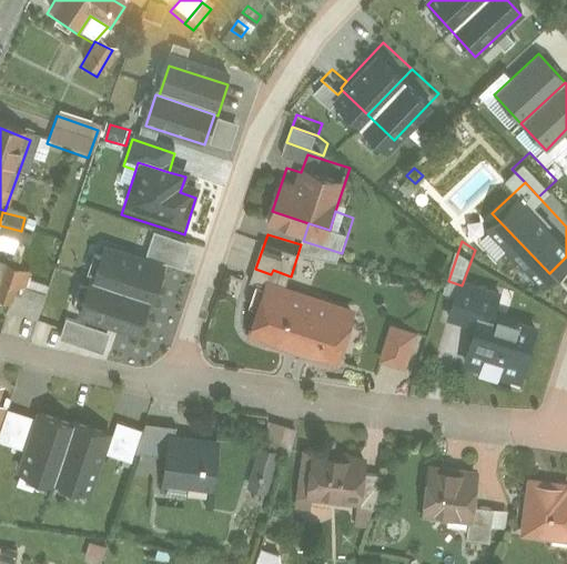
[(59,245),(49,242),(42,263),(51,267),(59,245)]
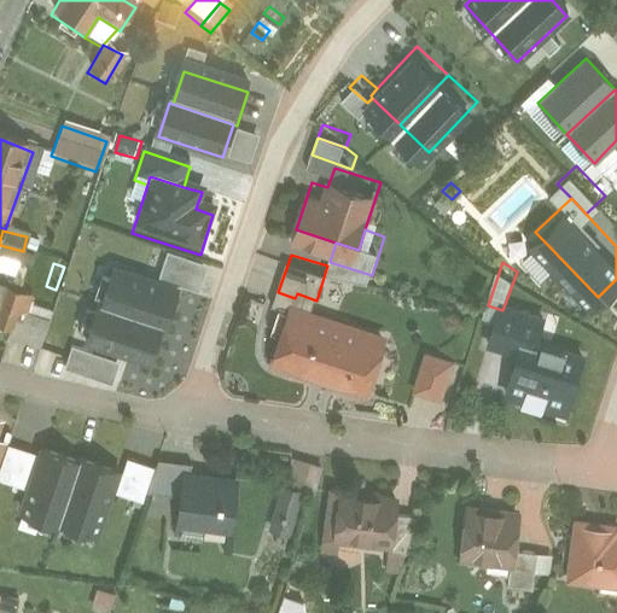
[(112,287),(102,321),(162,340),(166,343),(176,309),(112,287)]
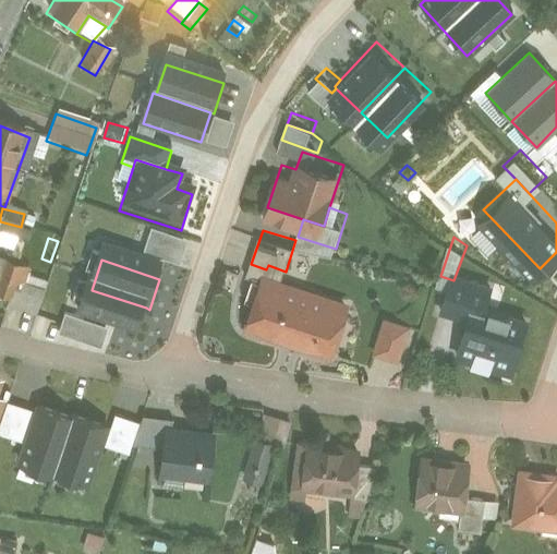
[(479,300),(495,306),(497,299),(501,301),(509,280),(460,263),(453,280),(447,300),(475,310),(479,300)]
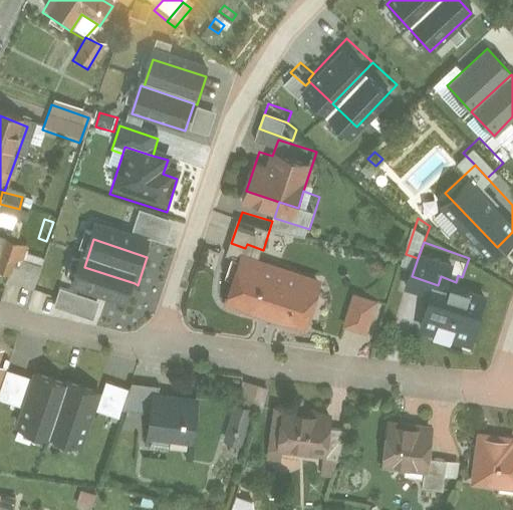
[(19,247),(5,243),(0,257),(0,273),(9,276),(19,247)]
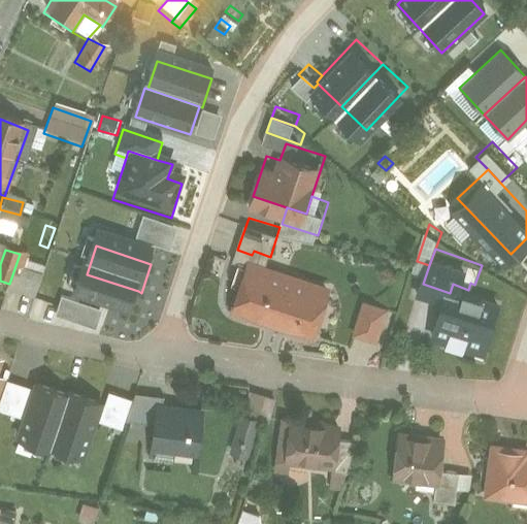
[(270,257),(254,251),(252,255),(238,298),(256,304),(255,308),(323,331),(339,279),(270,257)]
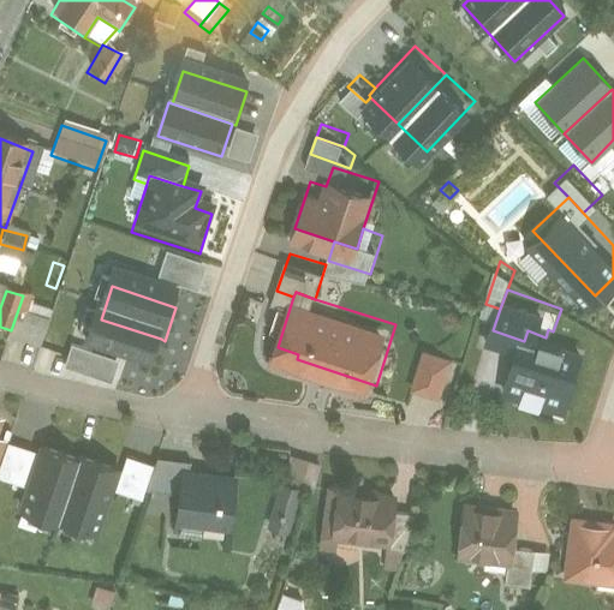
[(96,318),(85,351),(149,372),(161,339),(101,320),(96,318)]
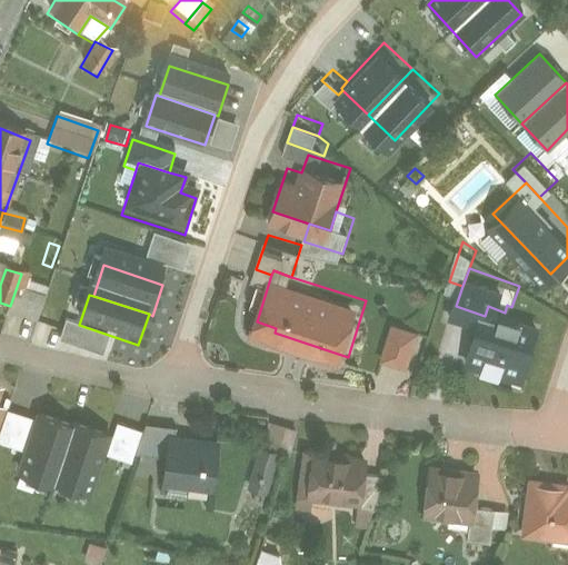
[(485,316),(470,354),(528,375),(546,327),(527,320),(530,314),(511,307),(507,305),(505,313),(488,306),(485,316)]
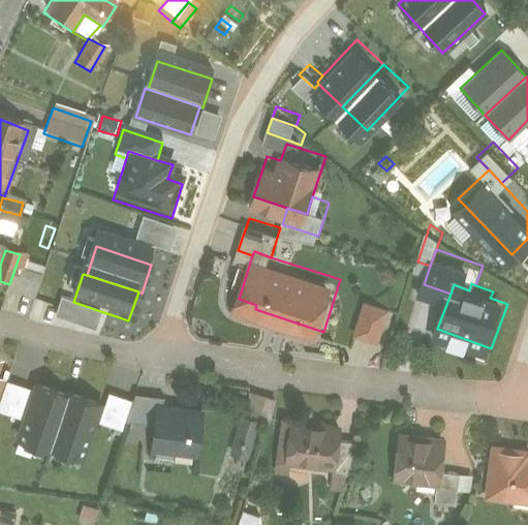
[(395,301),(369,291),(358,326),(383,335),(395,301)]
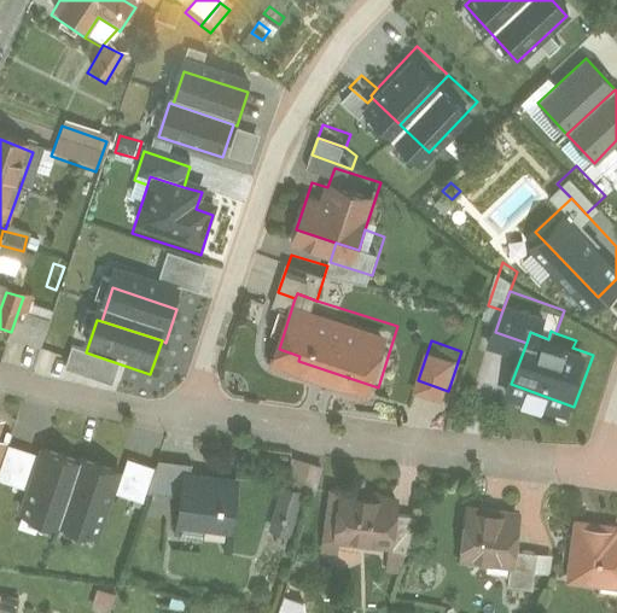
[(70,356),(63,378),(110,392),(116,371),(70,356)]
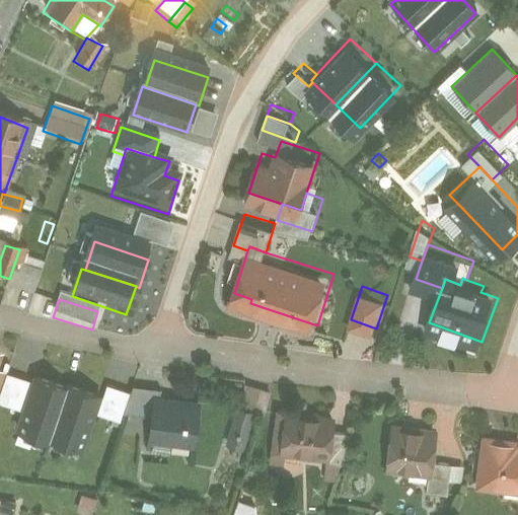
[(0,406),(22,414),(31,384),(7,375),(6,378),(0,394),(0,406)]
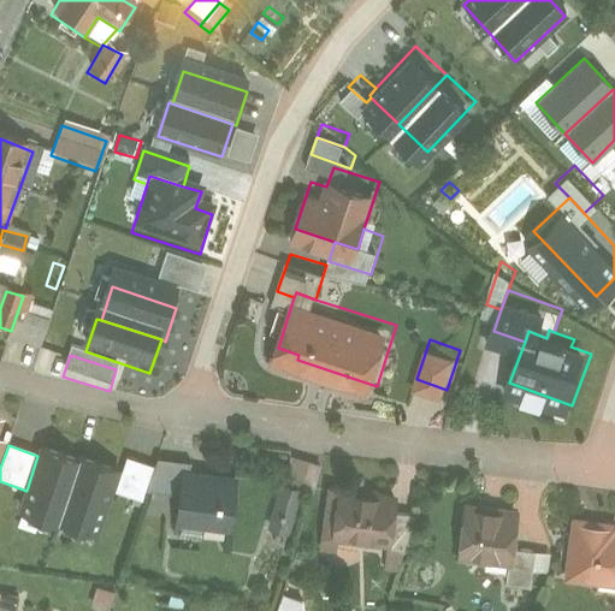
[(27,491),(19,512),(54,525),(55,521),(77,461),(40,450),(37,456),(27,491)]
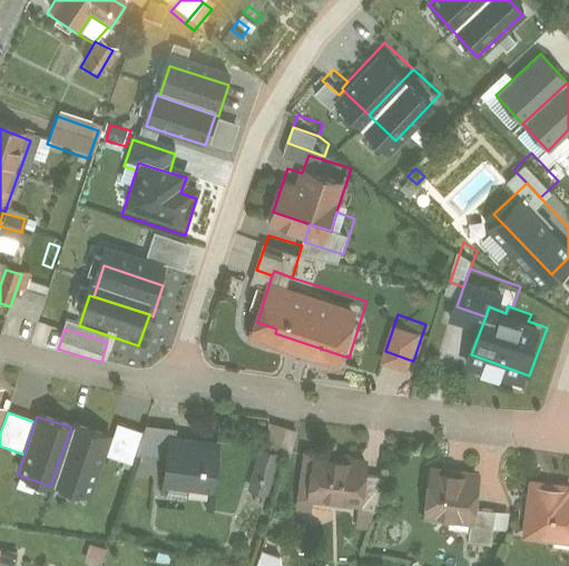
[(71,427),(51,482),(90,498),(106,457),(113,438),(76,426),(75,428),(71,427)]
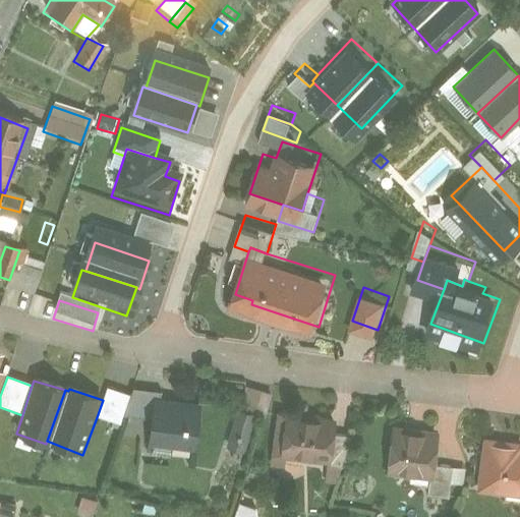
[(248,389),(244,407),(270,414),(274,395),(248,389)]
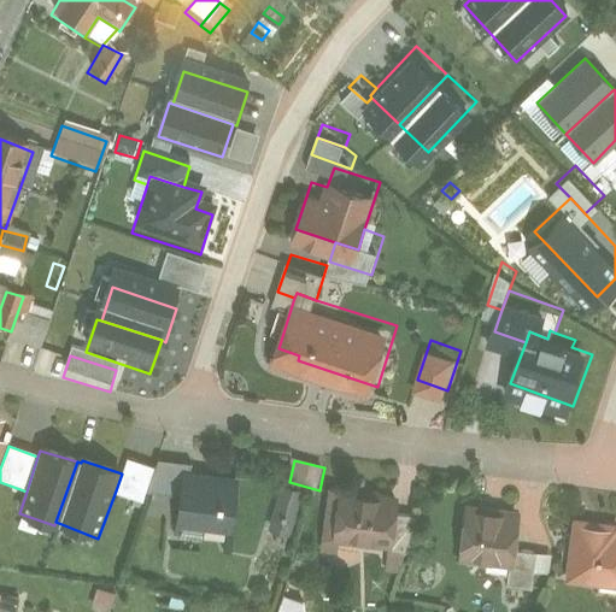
[(153,471),(127,462),(122,474),(115,494),(144,504),(147,494),(153,471)]
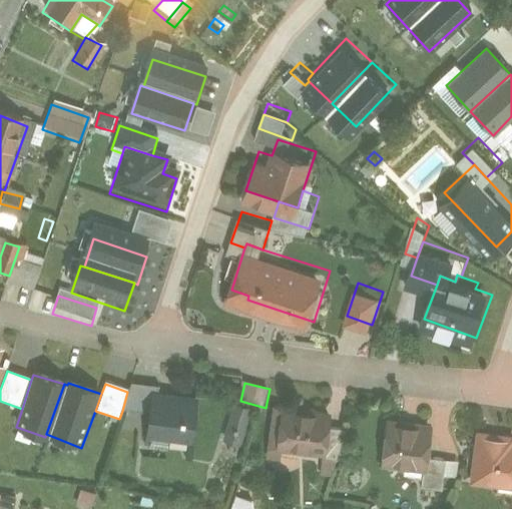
[(125,411),(147,412),(149,394),(155,394),(156,387),(129,386),(127,392),(122,411),(125,411)]
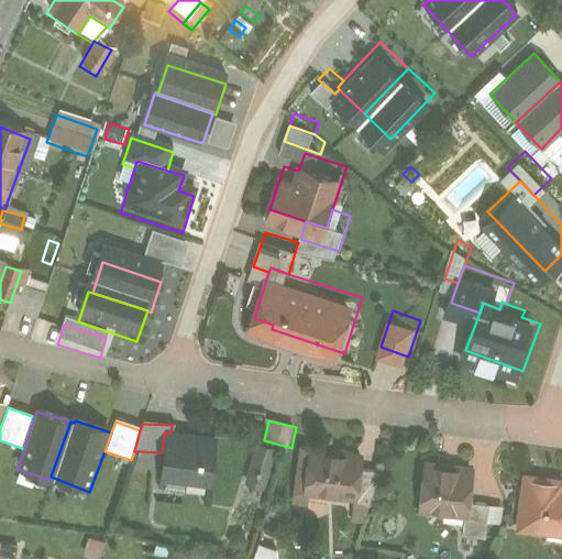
[(171,433),(164,433),(162,452),(158,482),(183,484),(209,488),(216,438),(171,433)]
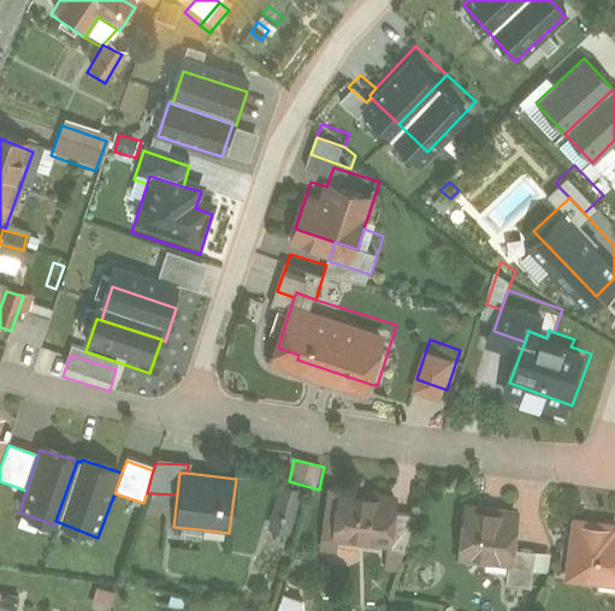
[(291,534),(302,494),(278,488),(267,528),(291,534)]
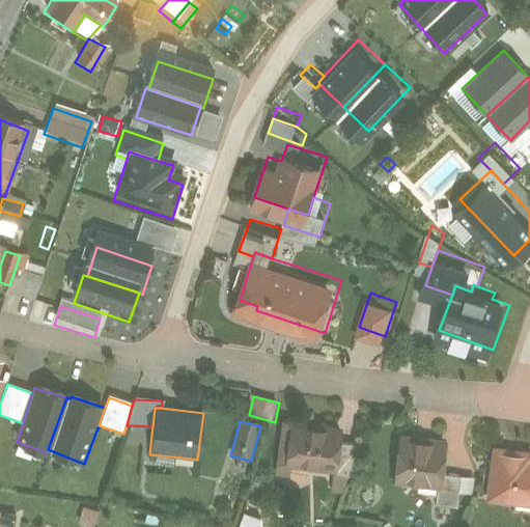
[(343,431),(280,423),(274,474),(289,476),(290,469),(315,472),(333,474),(337,475),(341,443),(343,431)]
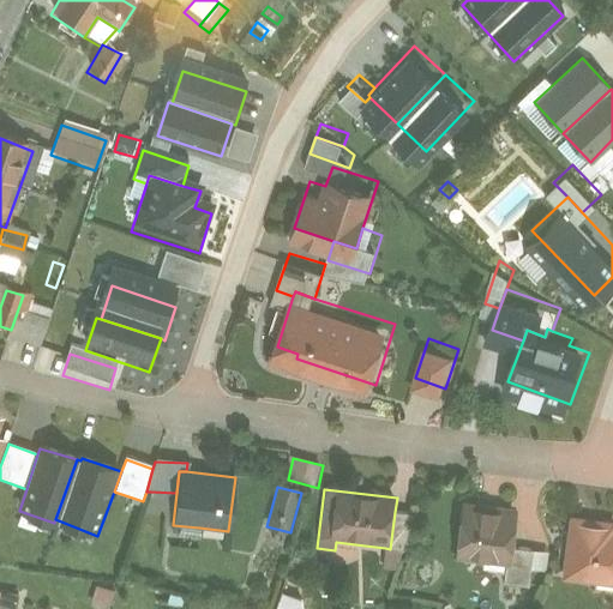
[(521,514),(463,506),(456,556),(503,562),(514,565),(515,549),(521,514)]
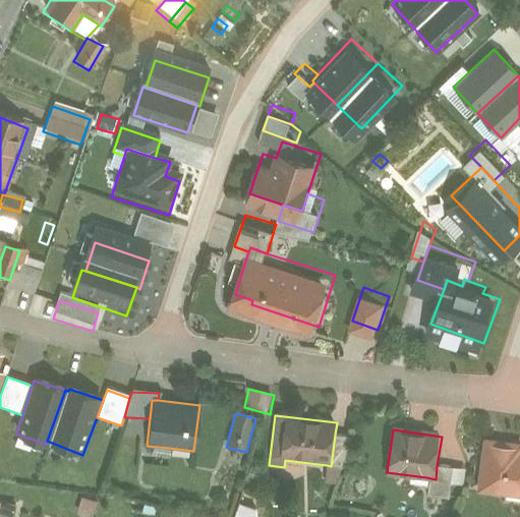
[(327,467),(340,470),(351,438),(335,435),(331,466),(327,465),(327,467)]
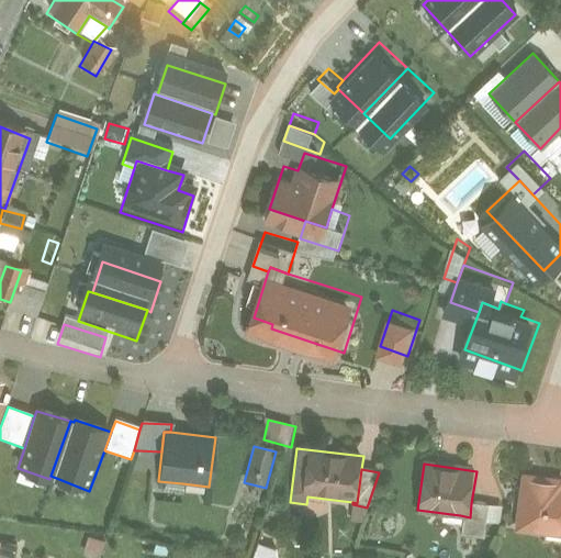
[(560,480),(519,475),(512,529),(560,536),(560,480)]
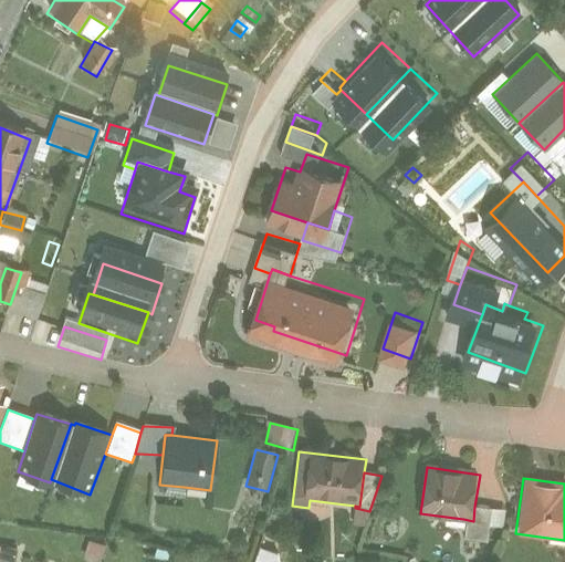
[(315,501),(315,509),(343,512),(344,506),(315,501)]
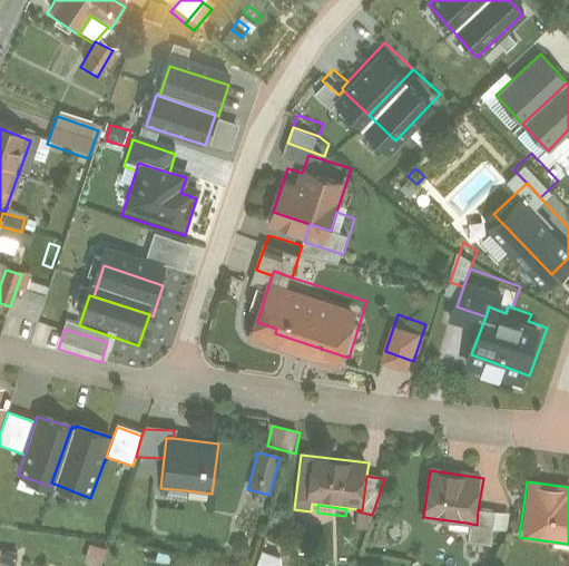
[(494,513),(478,510),(477,525),(467,523),(466,532),(473,535),(472,542),(490,544),(492,528),(494,513)]
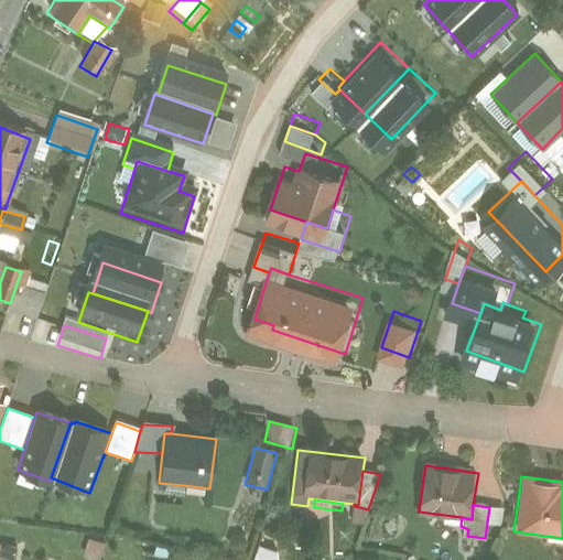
[(354,506),(350,523),(361,525),(368,509),(354,506)]
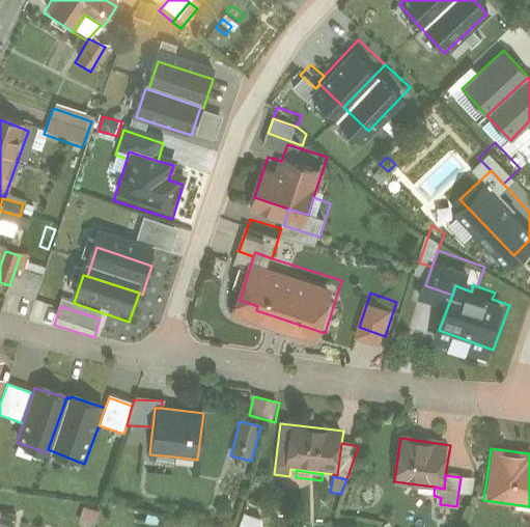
[(461,477),(458,492),(471,494),(473,479),(461,477)]
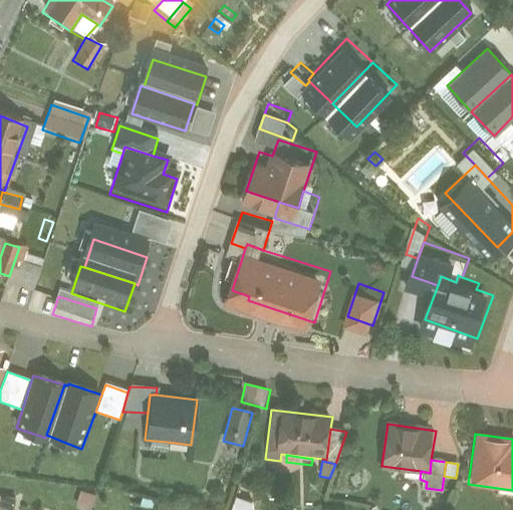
[(246,464),(244,473),(261,477),(264,468),(246,464)]
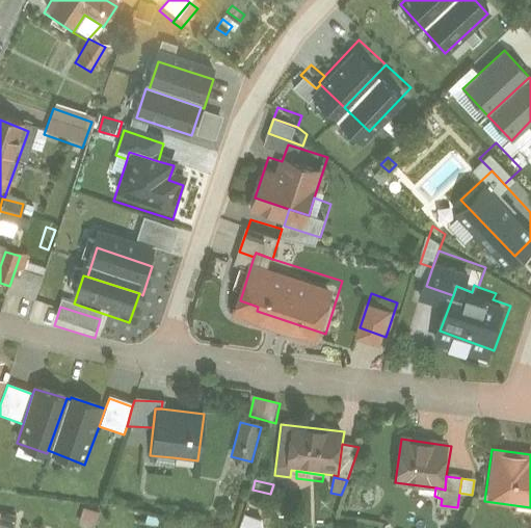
[(238,497),(226,493),(221,505),(234,509),(238,497)]
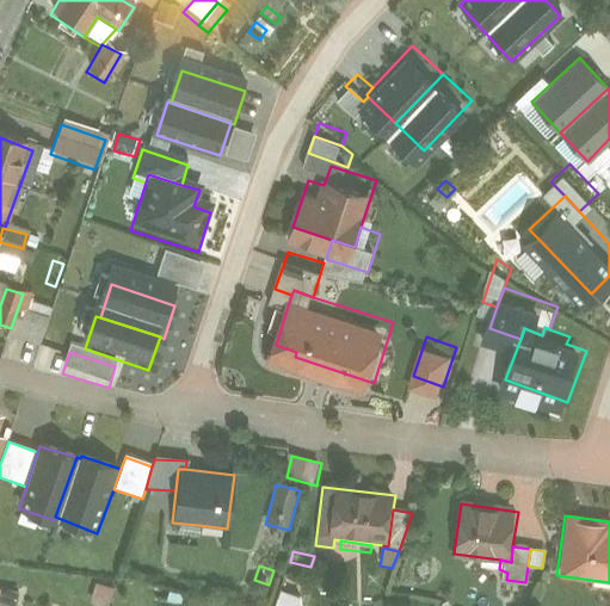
[(108,605),(112,591),(96,586),(90,604),(93,605),(108,605)]
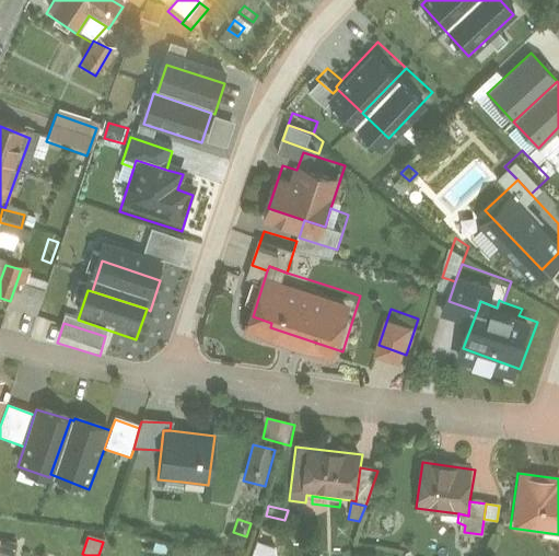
[(15,555),(18,546),(2,543),(0,554),(0,555),(15,555)]
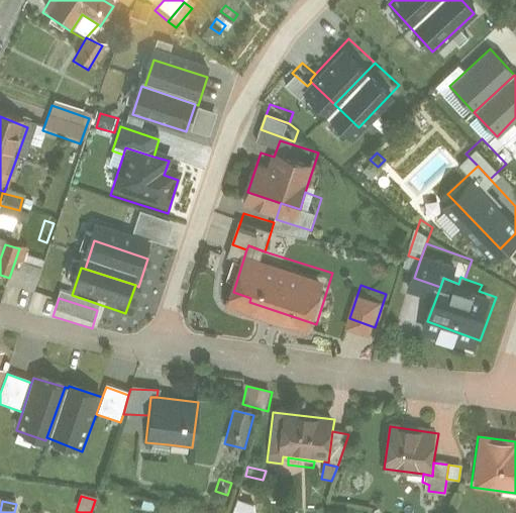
[(252,512),(251,507),(235,502),(231,512),(252,512)]
